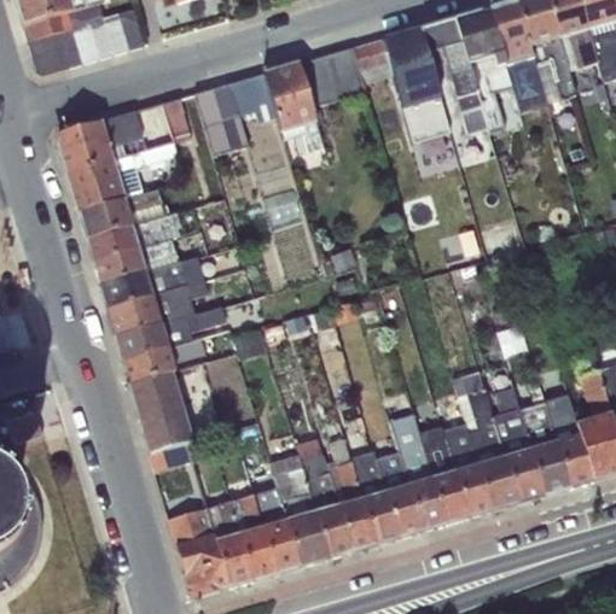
[(17,0),(23,24),(99,1),(104,0),(17,0)]
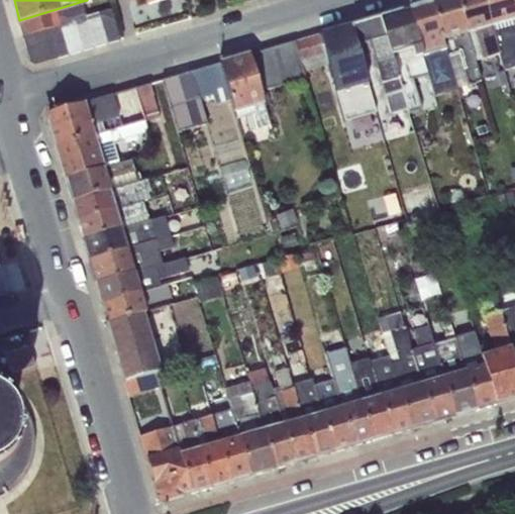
[(428,0),(410,6),(429,73),(436,94),(457,88),(448,56),(431,0),(428,0)]
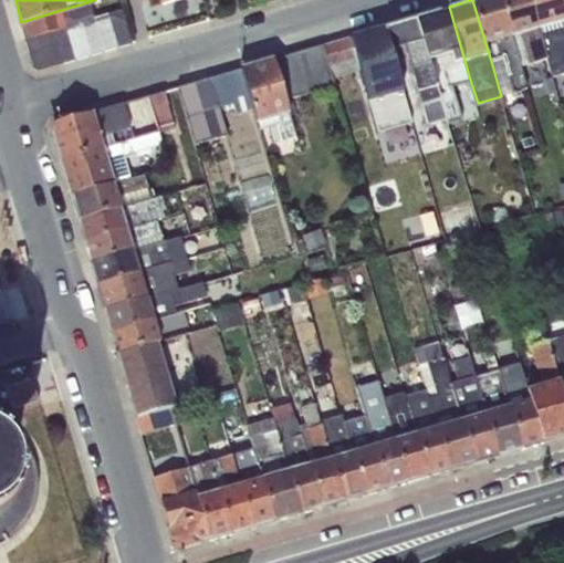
[(472,0),(491,61),(503,58),(513,91),(528,86),(521,63),(502,0),(472,0)]
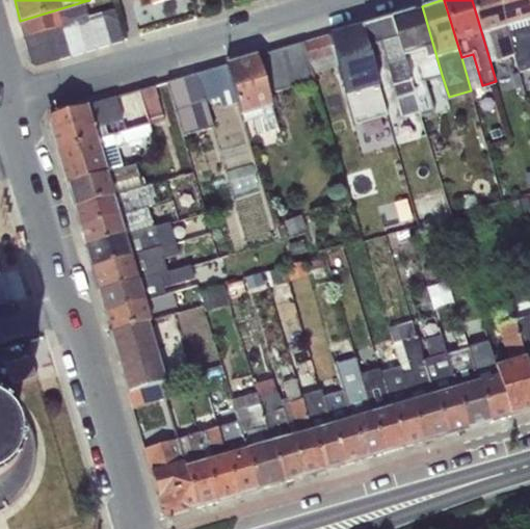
[(472,0),(489,59),(515,54),(499,0),(472,0)]
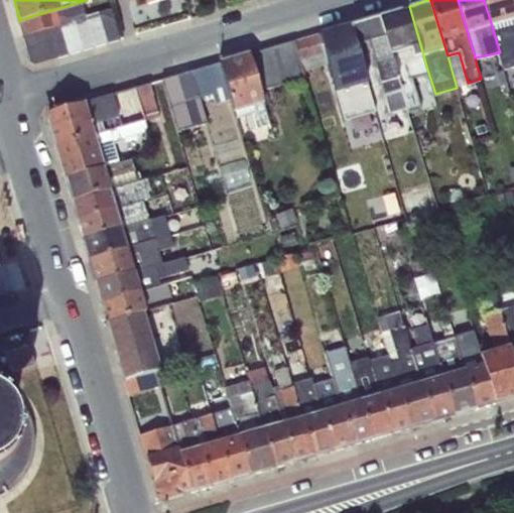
[(513,12),(510,0),(484,0),(500,52),(505,69),(513,66),(513,12)]
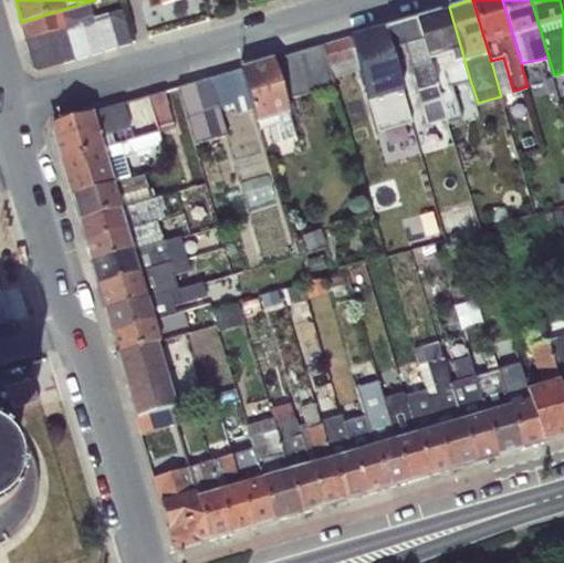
[(91,1),(21,22),(25,35),(96,16),(91,1)]
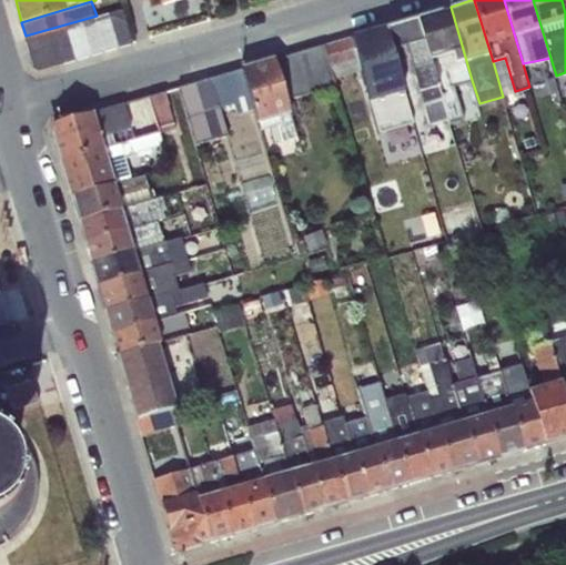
[(97,16),(26,36),(34,67),(40,69),(134,41),(124,7),(97,16)]
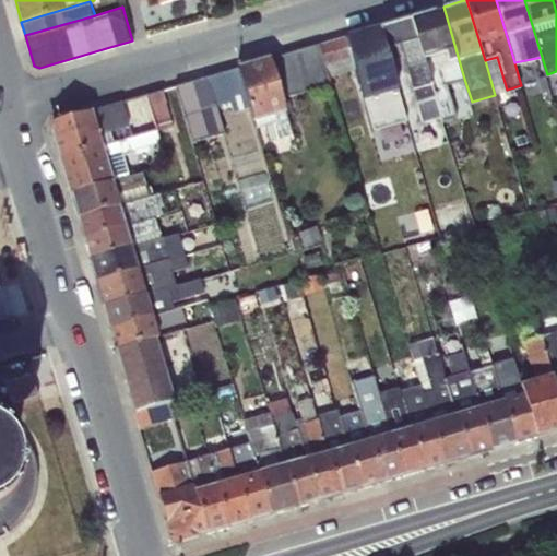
[(443,7),(412,15),(441,115),(443,120),(458,117),(448,83),(464,79),(443,7)]
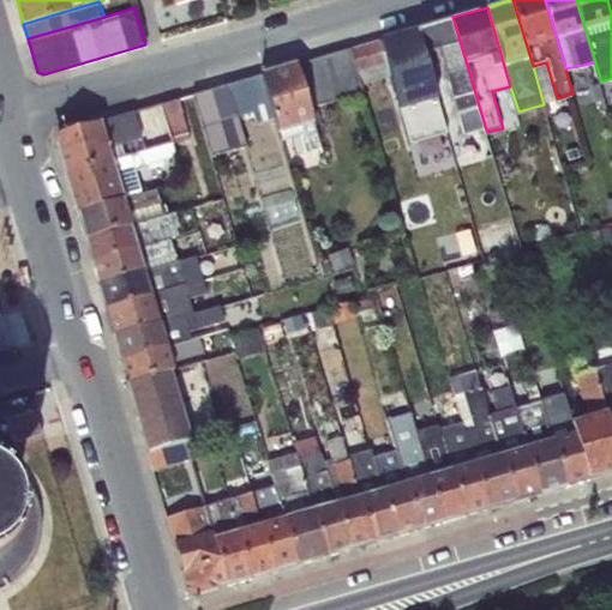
[(453,17),(419,28),(429,60),(442,55),(463,132),(485,126),(453,17)]
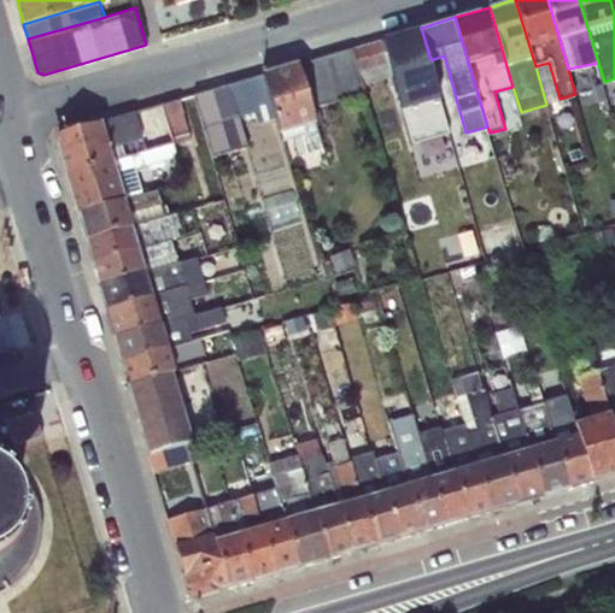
[(421,28),(382,40),(394,76),(413,141),(450,131),(431,60),(421,28)]
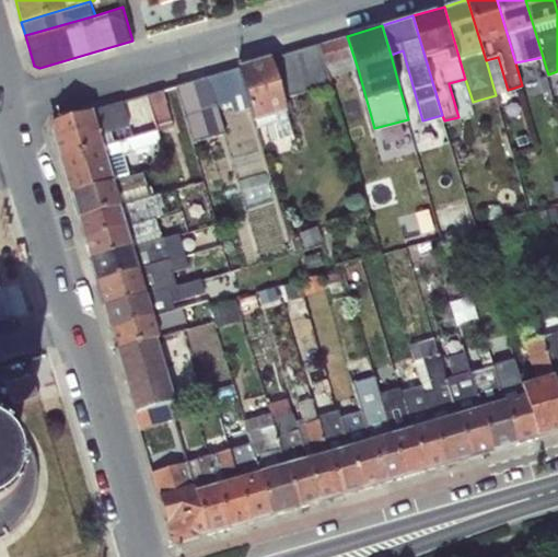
[(347,36),(321,44),(330,77),(358,69),(347,36)]
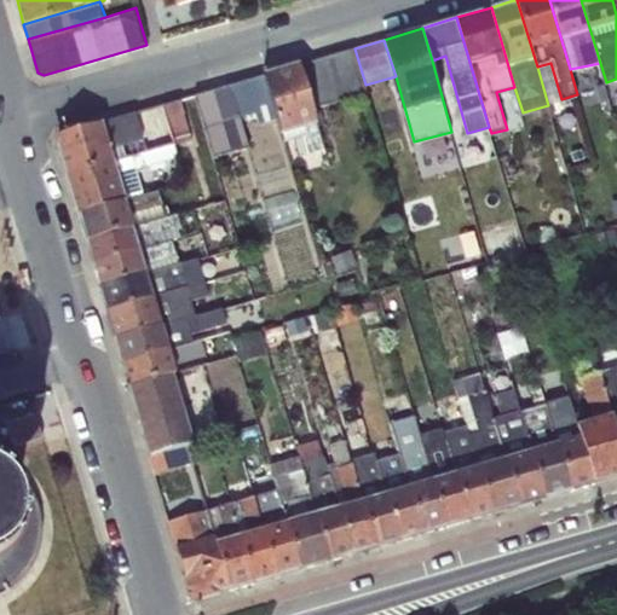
[(355,47),(301,63),(315,108),(368,91),(365,85),(355,48),(355,47)]
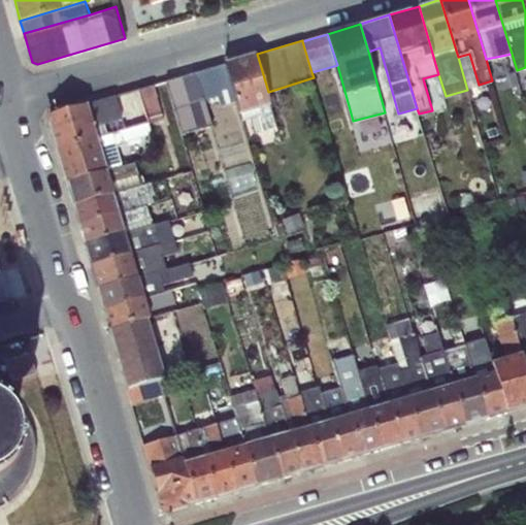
[(257,54),(227,62),(237,99),(243,120),(259,115),(263,129),(276,125),(268,92),(257,54)]
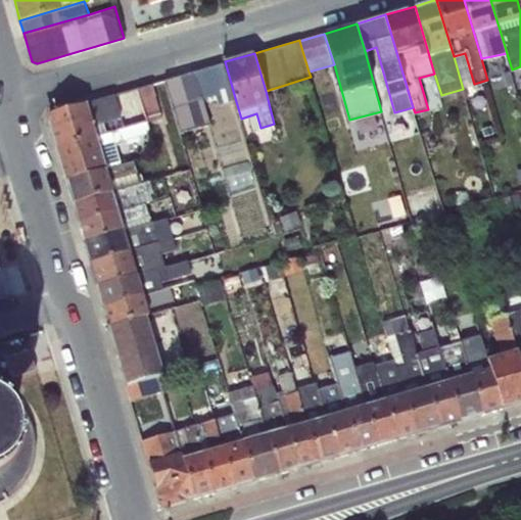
[(225,61),(195,71),(203,97),(216,94),(219,103),(235,98),(225,61)]
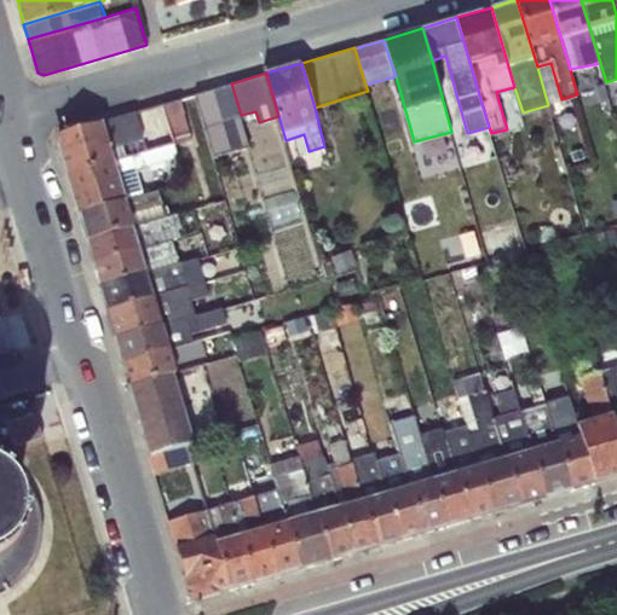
[(231,83),(213,88),(231,151),(249,145),(241,115),(231,83)]
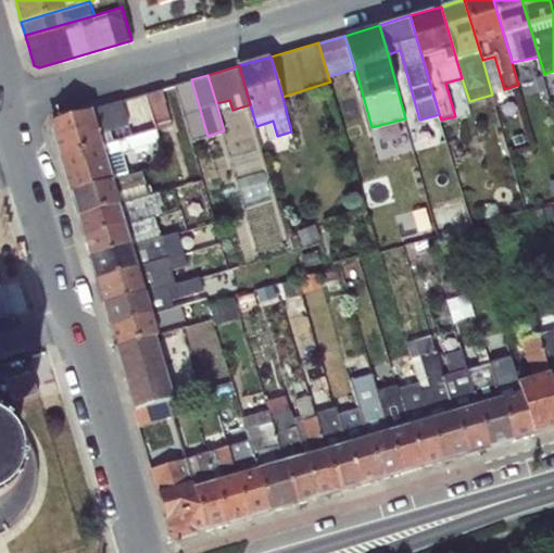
[(208,136),(191,79),(175,85),(192,140),(208,136)]
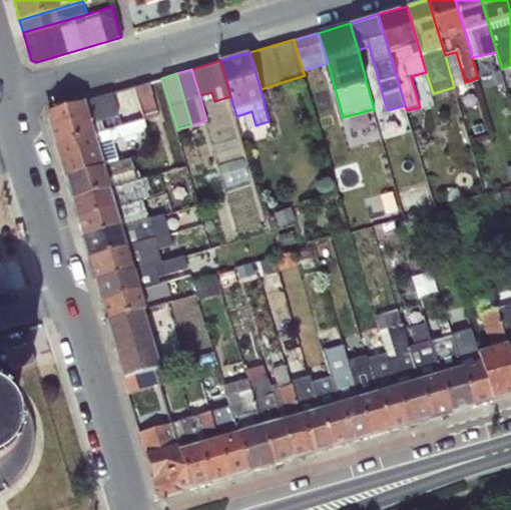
[(150,81),(136,85),(145,118),(159,114),(150,81)]
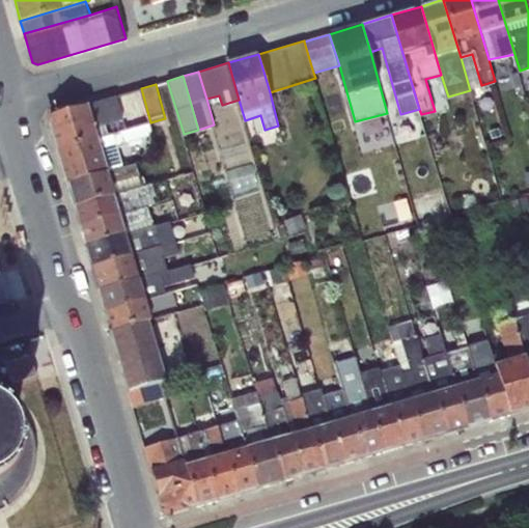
[(150,122),(141,88),(54,113),(50,121),(58,149),(150,122)]
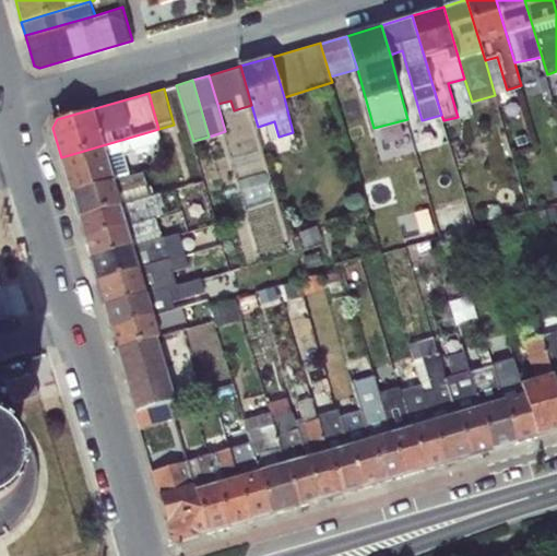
[(158,129),(61,157),(72,192),(130,176),(125,154),(131,153),(130,150),(163,141),(158,129)]
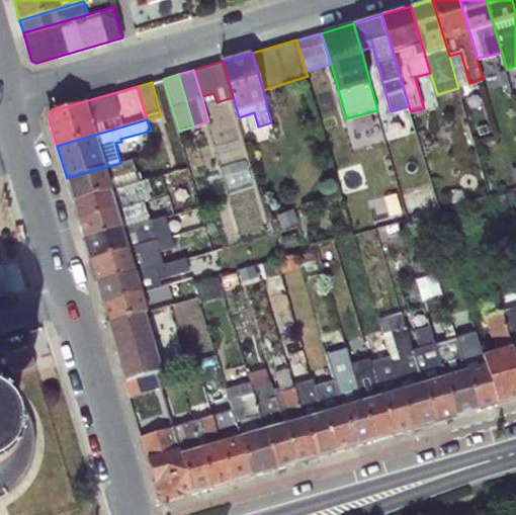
[(120,163),(67,178),(73,200),(141,179),(133,159),(120,163)]
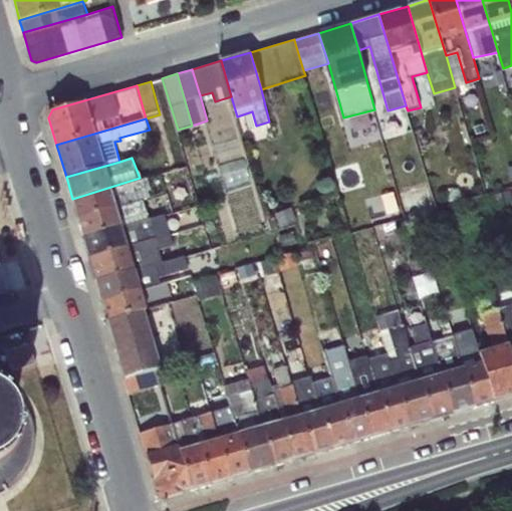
[(140,178),(72,199),(78,218),(143,199),(151,197),(149,189),(152,188),(148,176),(140,178)]
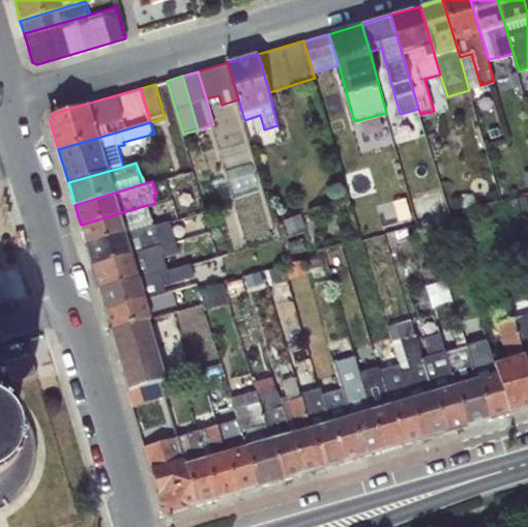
[(527,194),(504,201),(508,215),(527,209),(527,194)]
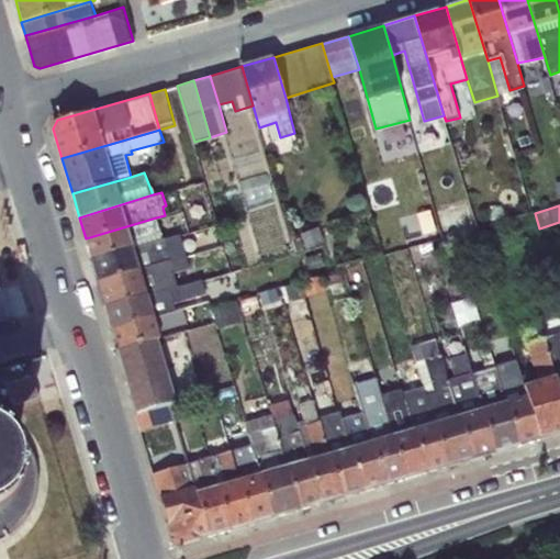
[(156,217),(86,238),(91,259),(164,239),(156,217)]
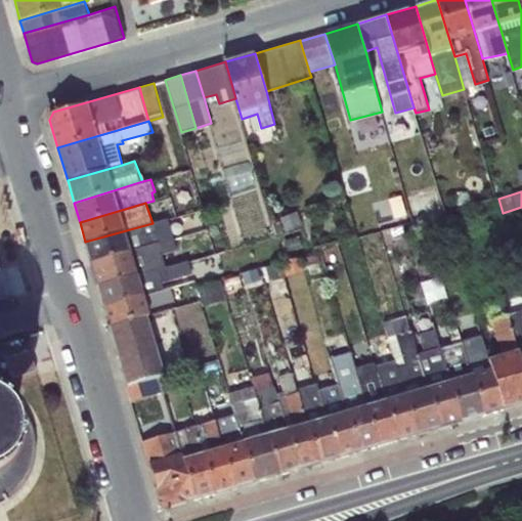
[(299,209),(281,216),(288,231),(305,224),(299,209)]
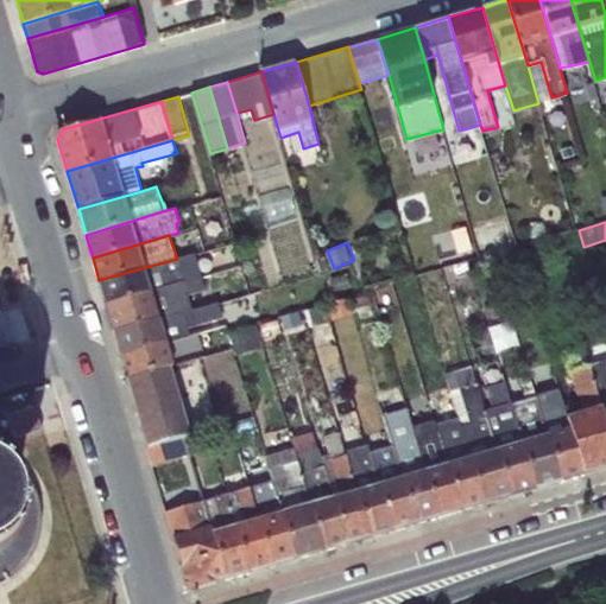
[(177,259),(99,280),(106,304),(202,274),(195,253),(177,259)]
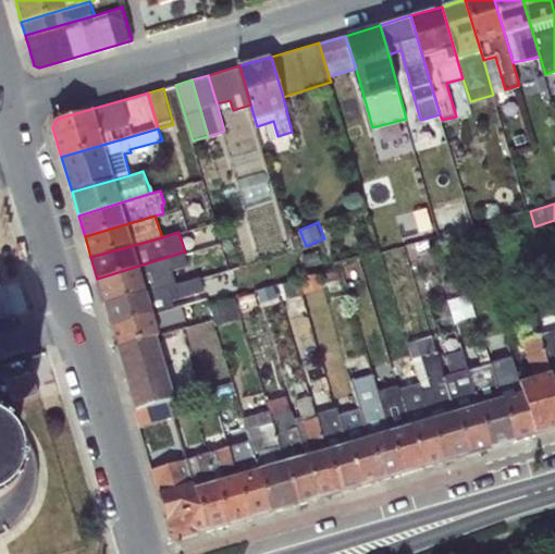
[(185,251),(97,279),(105,305),(177,283),(173,269),(188,265),(185,251)]
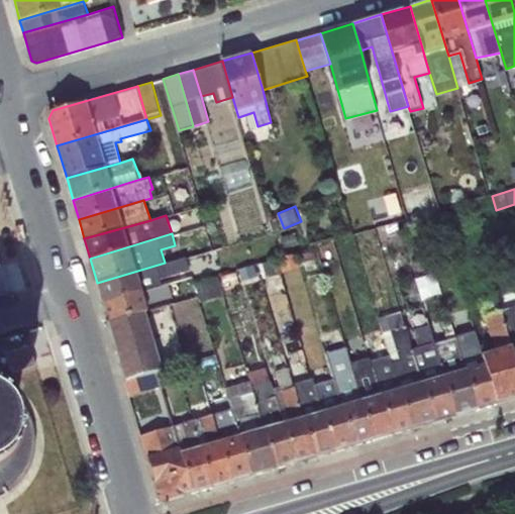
[(297,251),(278,257),(282,272),(302,266),(297,251)]
